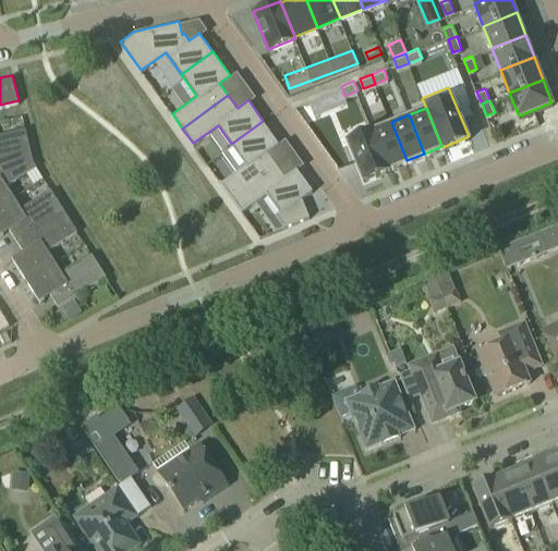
[(263,121),(231,144),(245,163),(220,181),(231,195),(277,162),(268,150),(278,142),(263,121)]
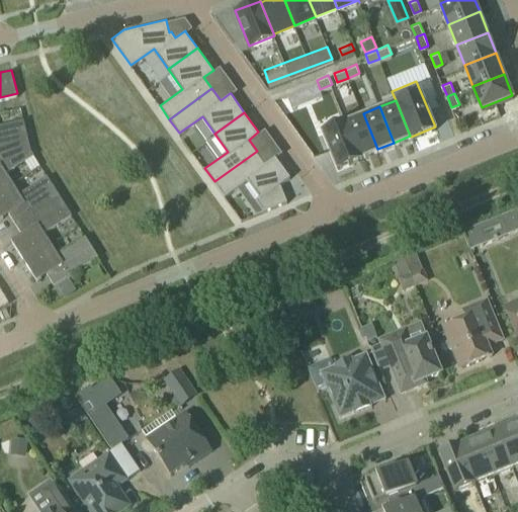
[(363,113),(347,120),(361,156),(377,149),(363,113)]
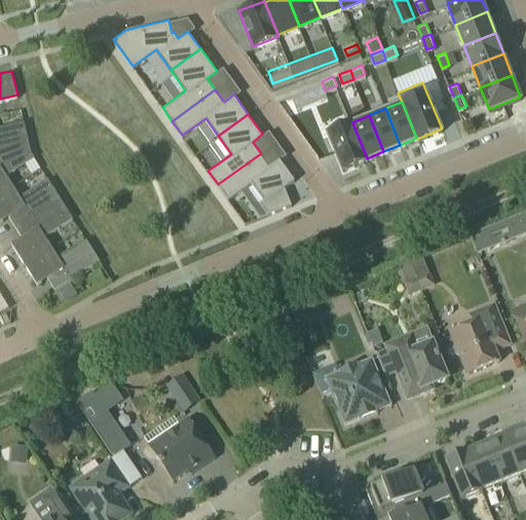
[(0,149),(29,143),(24,119),(0,124),(0,149)]
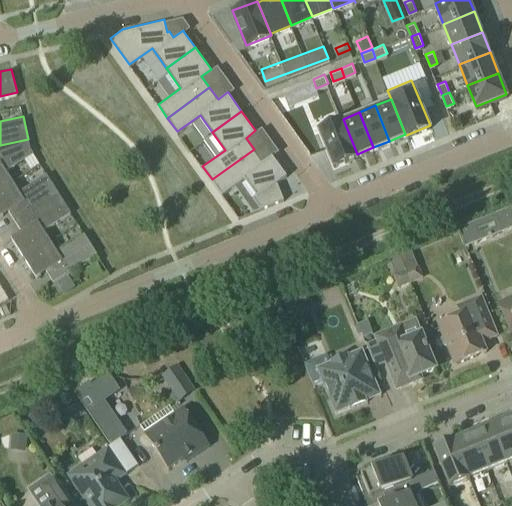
[(343,119),(319,128),(333,164),(357,154),(343,119)]
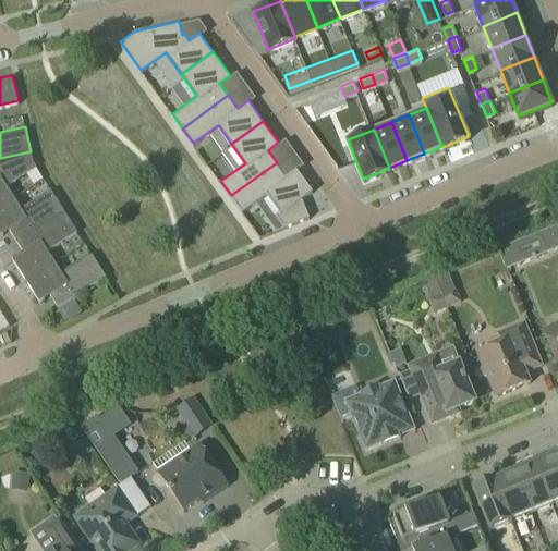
[(3,185),(36,164),(33,159),(31,151),(0,158),(0,203),(13,195),(12,193),(10,195),(3,185)]
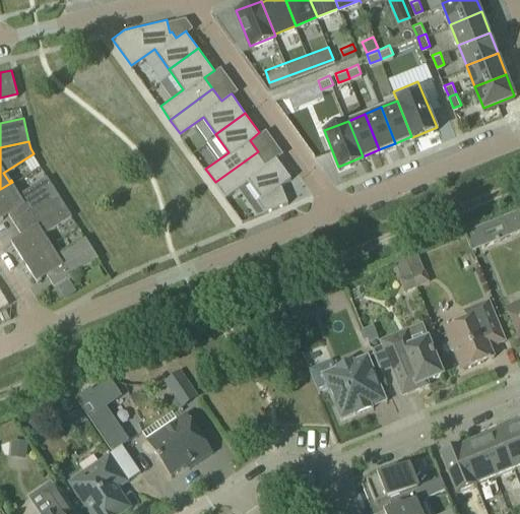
[(266,163),(258,151),(215,182),(224,196),(238,186),(248,179),(260,196),(256,198),(261,209),(287,200),(281,183),(290,176),(276,156),(276,155),(266,163)]
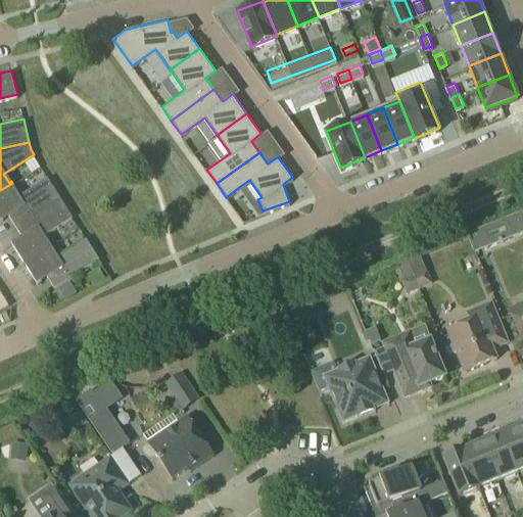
[(15,224),(59,195),(47,176),(17,195),(11,186),(13,184),(12,183),(0,190),(0,219),(3,217),(1,215),(7,212),(15,224)]
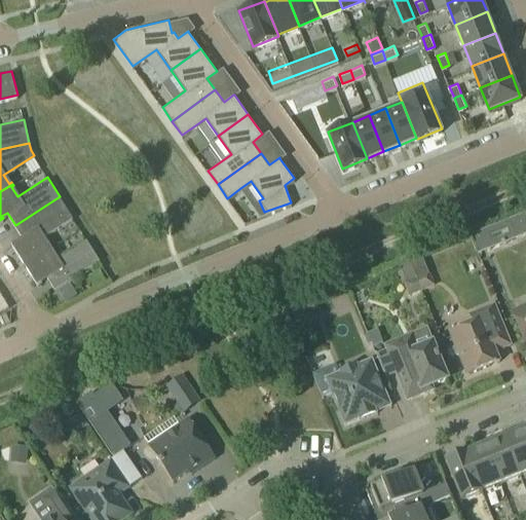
[(73,216),(60,196),(15,225),(23,237),(17,242),(15,238),(11,242),(24,262),(51,245),(50,244),(48,245),(42,235),(73,216)]
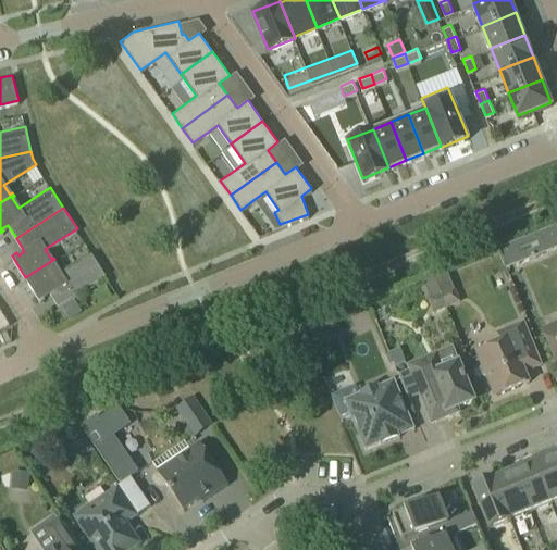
[(556,222),(540,229),(547,248),(556,244),(556,222)]
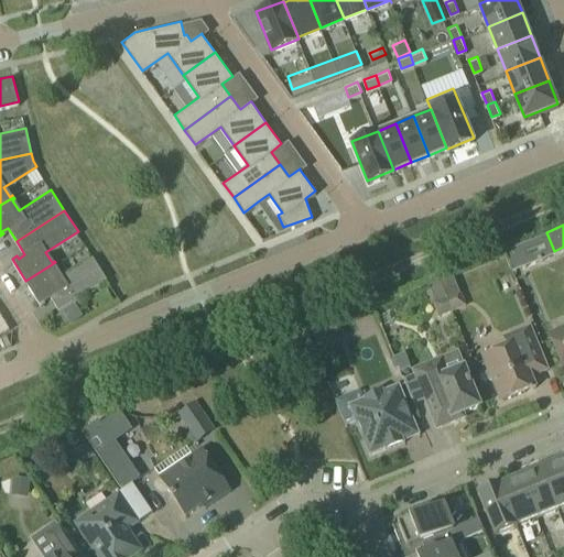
[(518,243),(506,249),(512,268),(525,263),(518,243)]
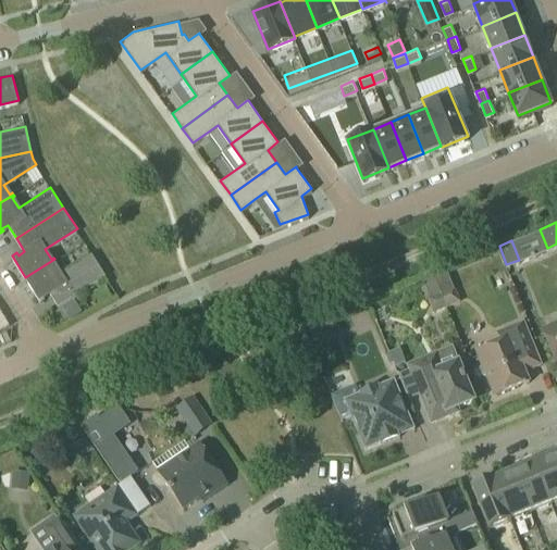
[(106,273),(91,251),(59,272),(52,262),(56,261),(54,259),(25,277),(39,299),(44,296),(42,294),(48,289),(58,303),(106,273)]
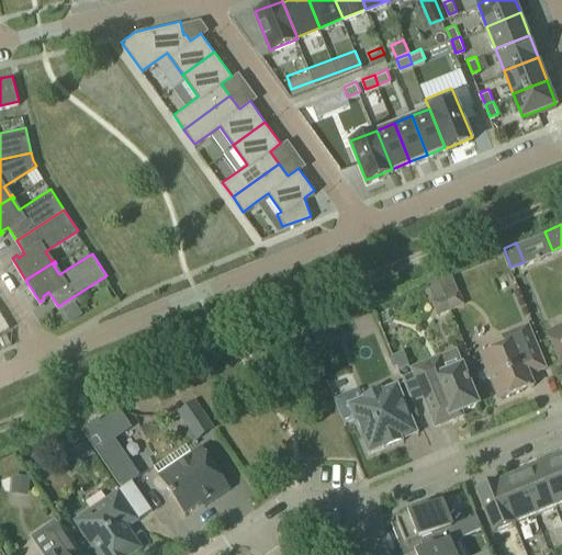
[(458,287),(445,293),(450,305),(462,301),(458,287)]
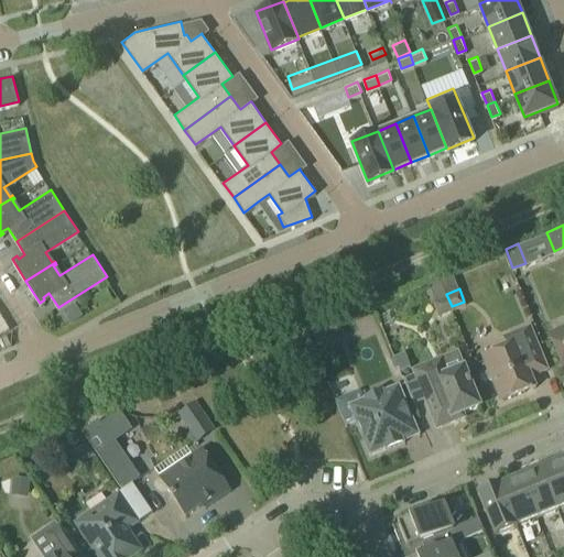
[(446,294),(433,299),(438,313),(452,306),(446,294)]
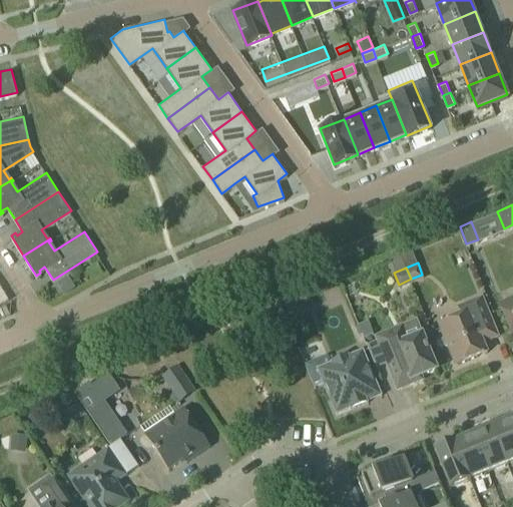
[(63,292),(74,285),(67,274),(56,281),(63,292)]
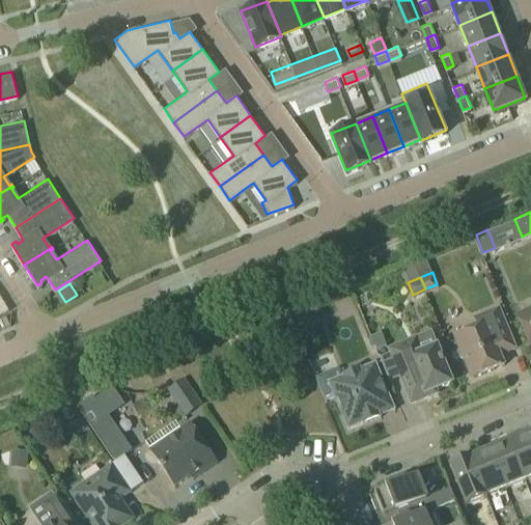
[(457,340),(454,341),(460,355),(463,354),(471,375),(504,361),(500,351),(515,344),(499,304),(474,313),(477,323),(454,332),(457,340)]
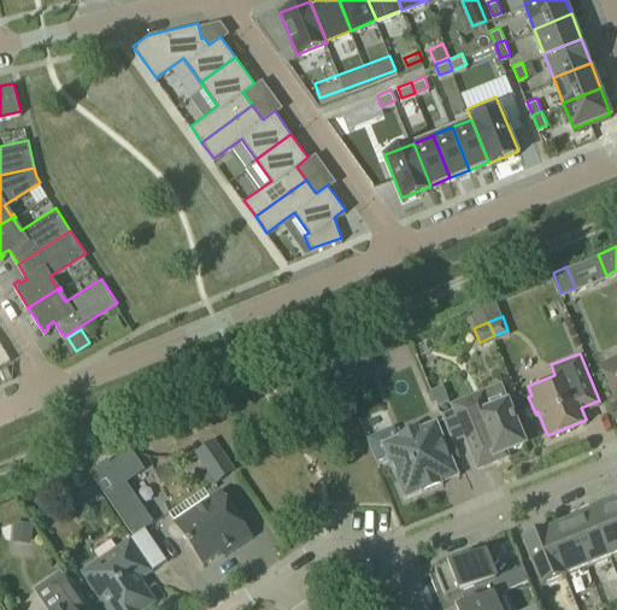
[(356,357),(341,362),(346,373),(359,368),(356,357)]
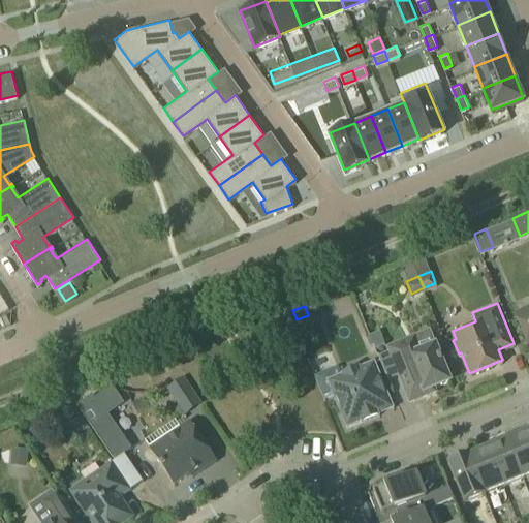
[(528,309),(518,314),(528,341),(528,309)]
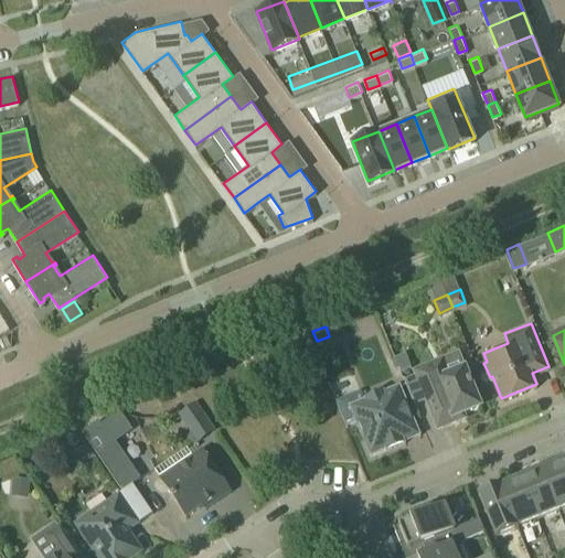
[(480,403),(471,382),(472,382),(470,376),(469,377),(464,365),(448,372),(441,355),(414,367),(438,425),(456,417),(454,412),(480,403)]
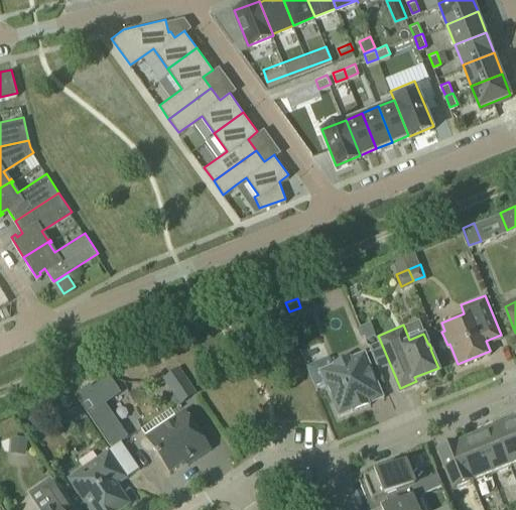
[(370,400),(384,394),(365,349),(351,355),(351,353),(333,361),(330,353),(306,363),(315,386),(325,382),(338,413),(352,407),(352,409),(370,401),(370,400)]
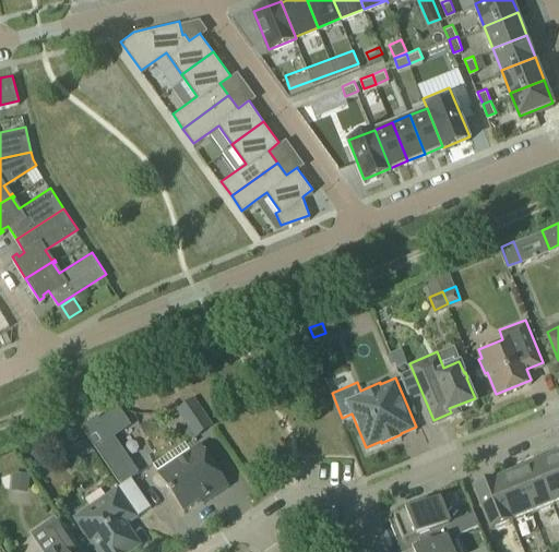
[(177,406),(195,434),(213,422),(194,394),(177,406)]
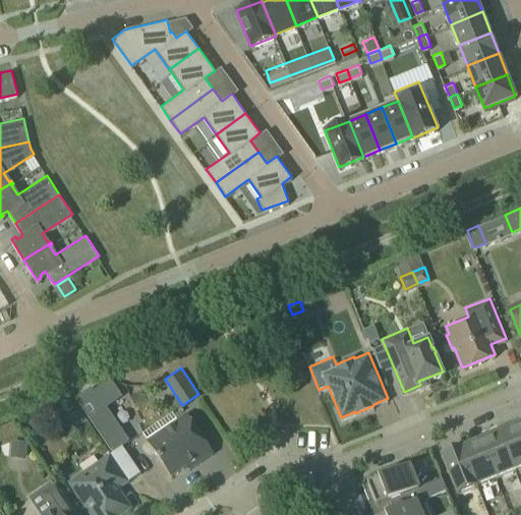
[(89,386),(73,396),(112,452),(127,441),(102,404),(119,393),(109,377),(92,389),(89,386)]
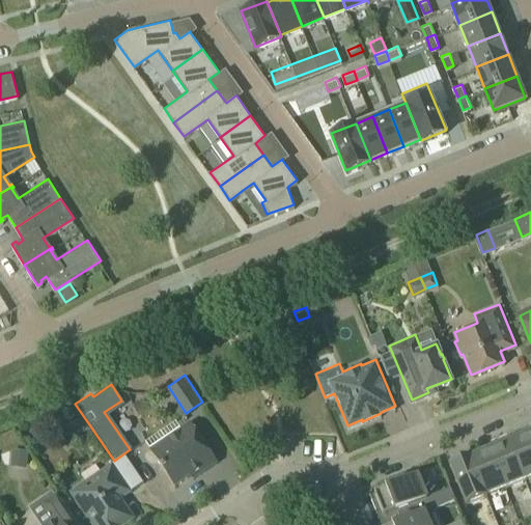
[(64,422),(70,434),(88,426),(82,415),(64,422)]
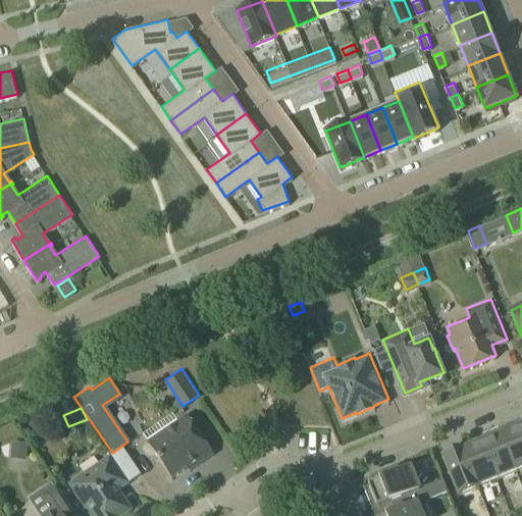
[(147,439),(171,475),(195,459),(197,462),(213,451),(187,411),(147,439)]
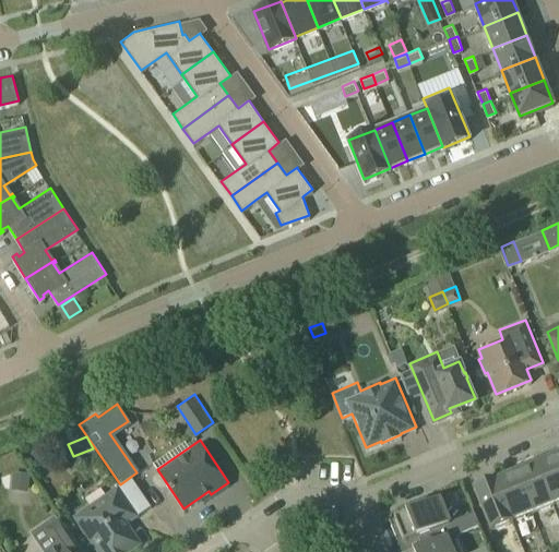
[(558,456),(557,452),(536,460),(552,501),(558,498),(558,456)]
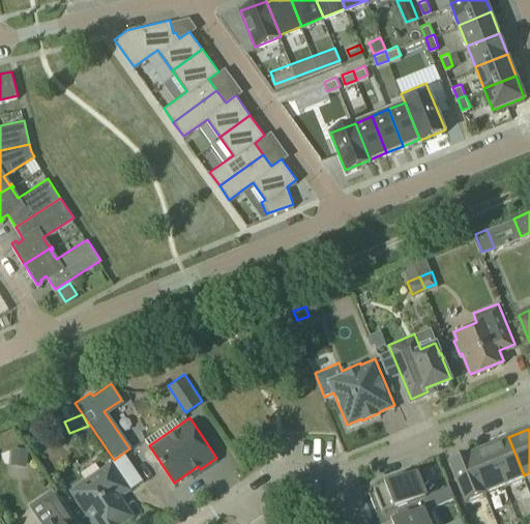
[(508,437),(489,444),(505,484),(524,475),(508,437)]
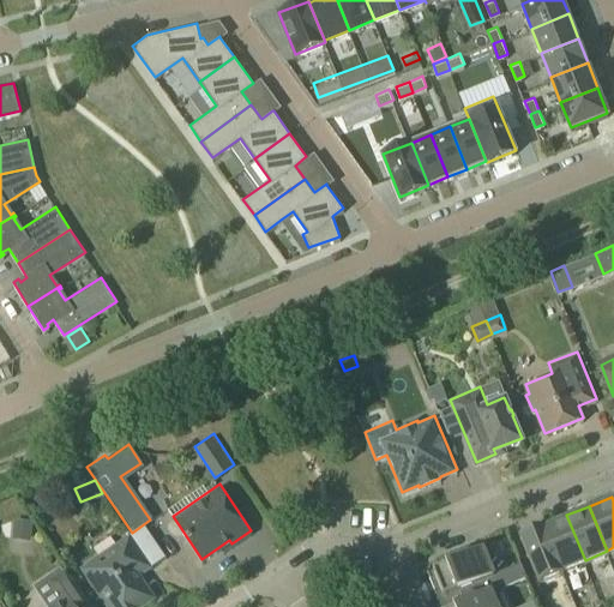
[(566,515),(545,524),(543,524),(563,570),(563,569),(585,560),(566,515)]
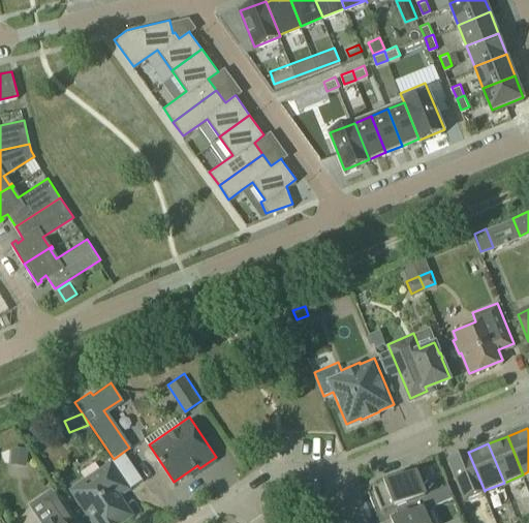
[(468,452),(469,452),(469,451),(447,459),(464,499),(486,491),(485,490),(485,491),(468,452)]
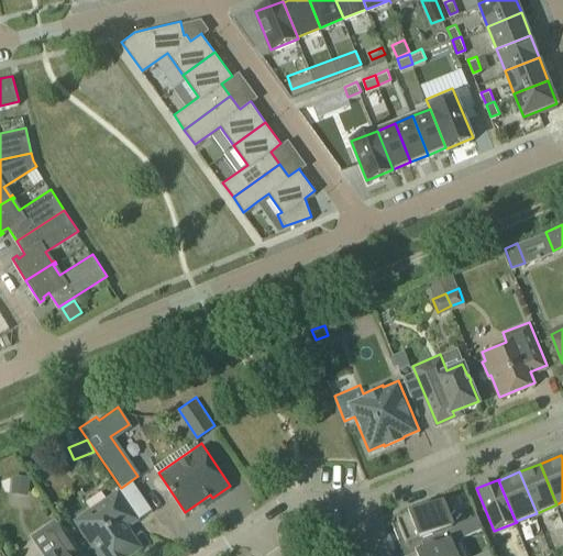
[(140,516),(128,499),(119,487),(74,518),(99,555),(127,555),(142,546),(128,525),(140,516)]
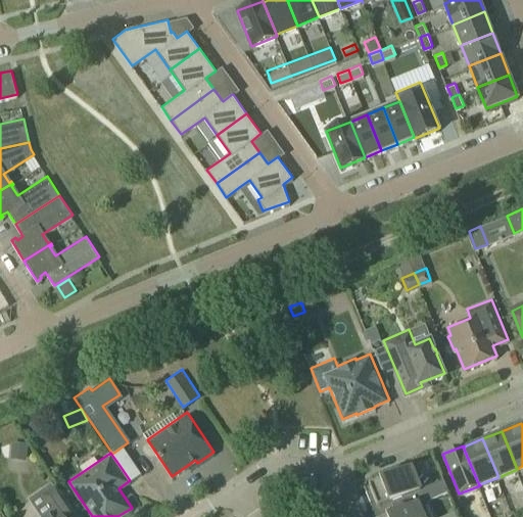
[(391,501),(395,511),(395,512),(418,502),(418,503),(425,500),(412,466),(364,485),(371,504),(376,502),(378,506),(391,501)]
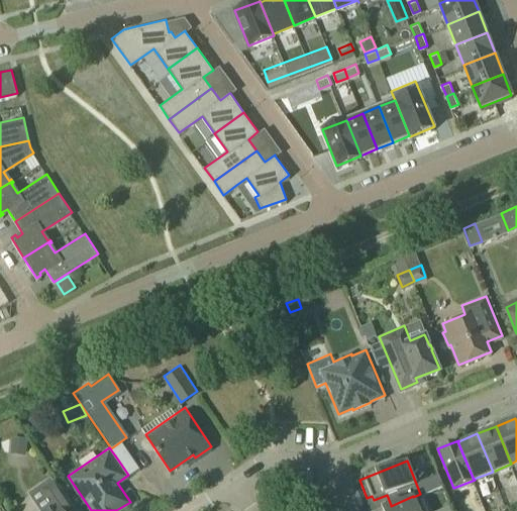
[(52,502),(38,510),(73,510),(78,508),(56,476),(40,487),(52,502)]
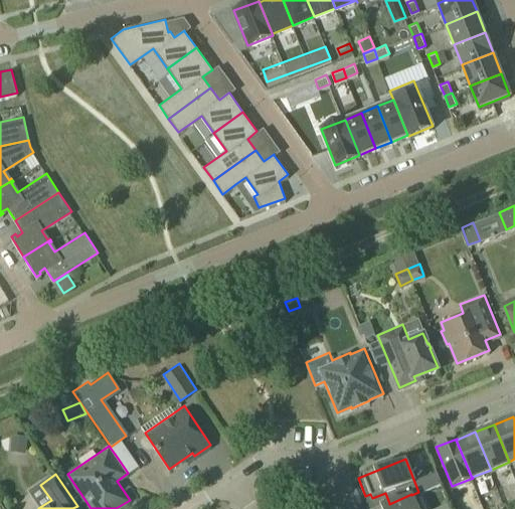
[(417,508),(411,495),(411,494),(389,504),(389,503),(376,508),(417,508)]
